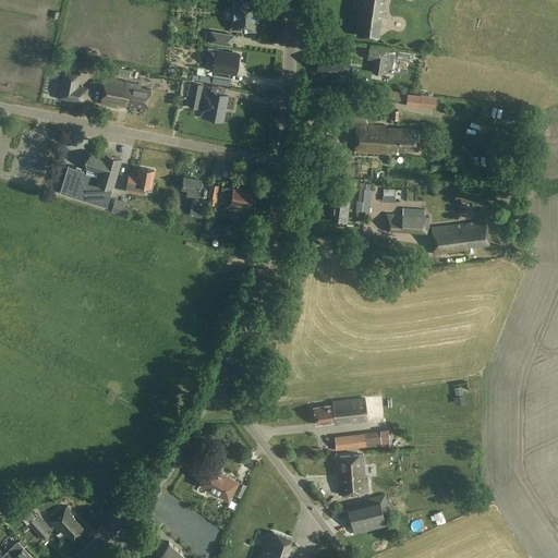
[(358,0),(358,7),(361,7),(356,35),(378,38),(381,19),(383,19),(385,0),(358,0)]
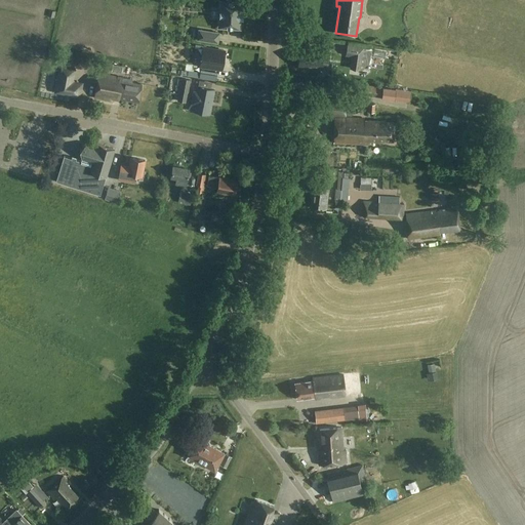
[(218,28),(240,29),(240,18),(242,19),(242,13),(241,12),(241,3),(220,1),(218,28)]
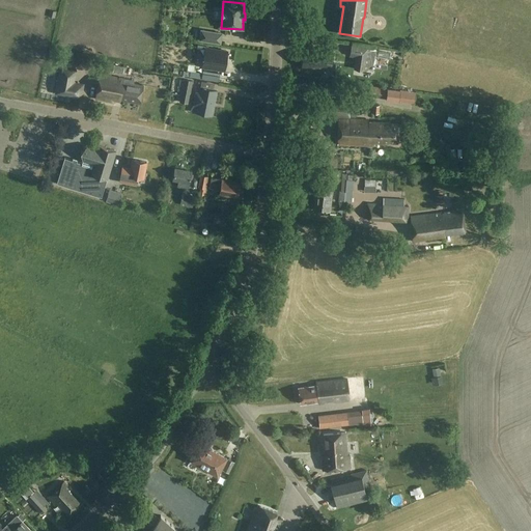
[(220,44),(221,34),(201,30),(199,40),(220,44)]
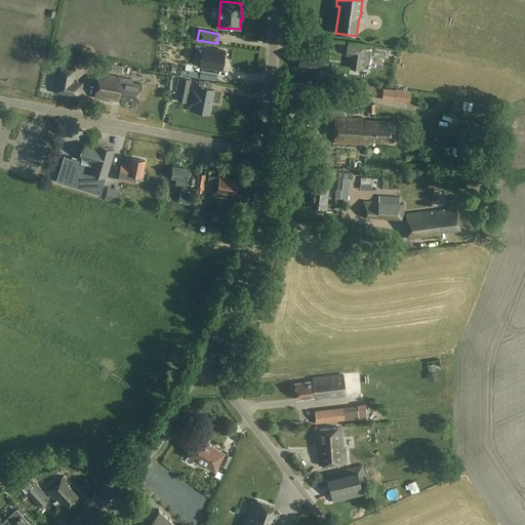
[(364,48),(348,45),(346,55),(352,56),(351,68),(361,70),(364,48)]
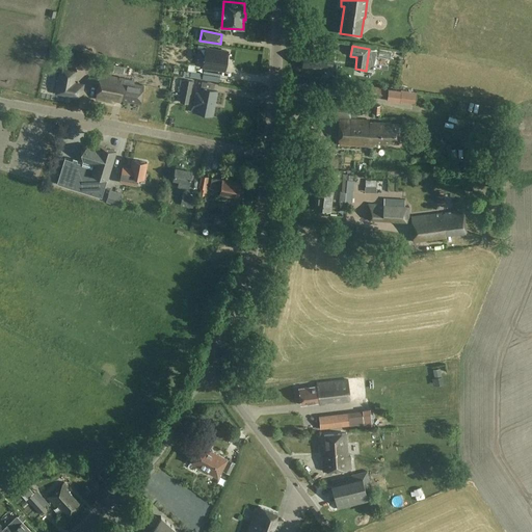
[(228,52),(206,48),(203,67),(225,71),(228,52)]
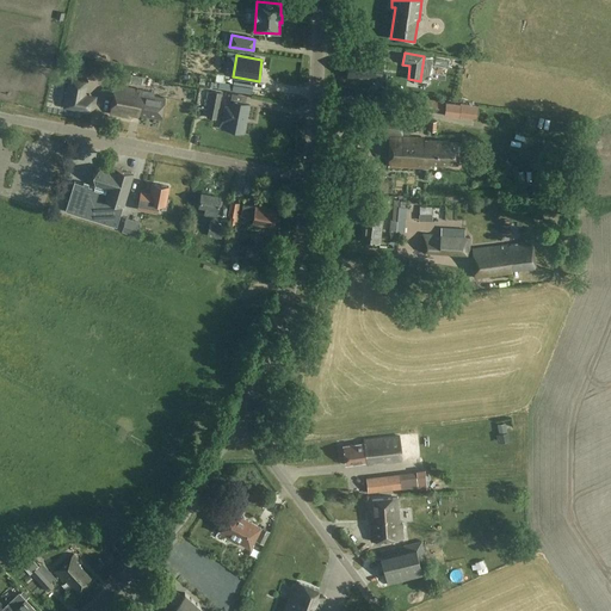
[(445,57),(425,56),(423,76),(443,79),(445,57)]
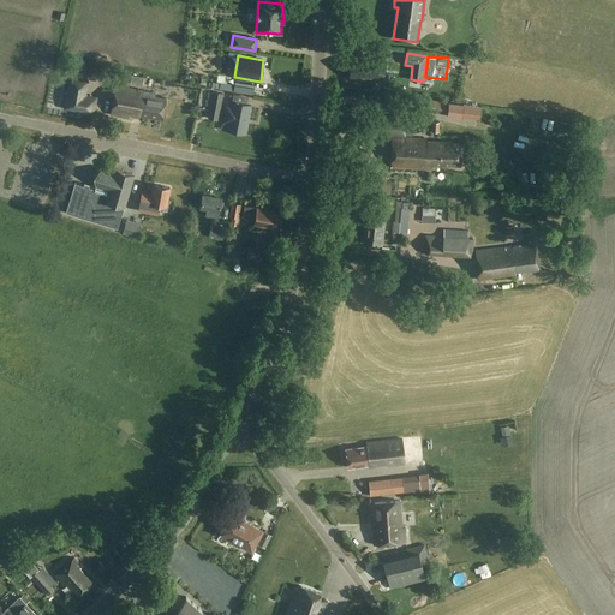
[(65,108),(93,113),(96,101),(84,99),(88,81),(71,77),(65,108)]
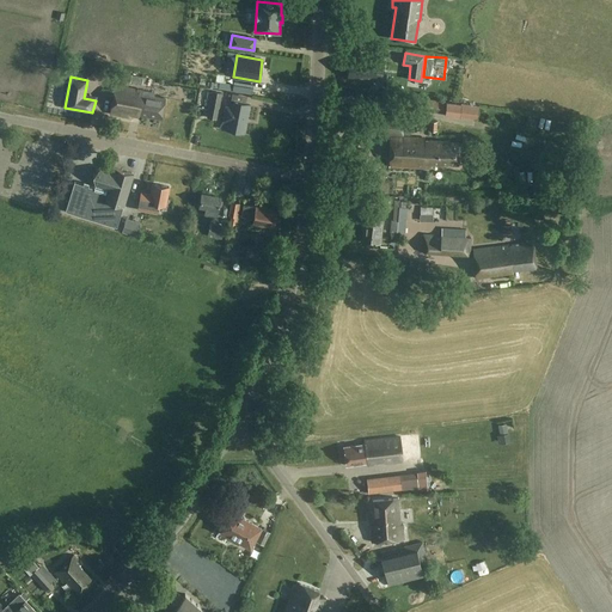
[(153,93),(115,85),(109,114),(129,117),(129,112),(161,118),(165,98),(153,96),(153,93)]
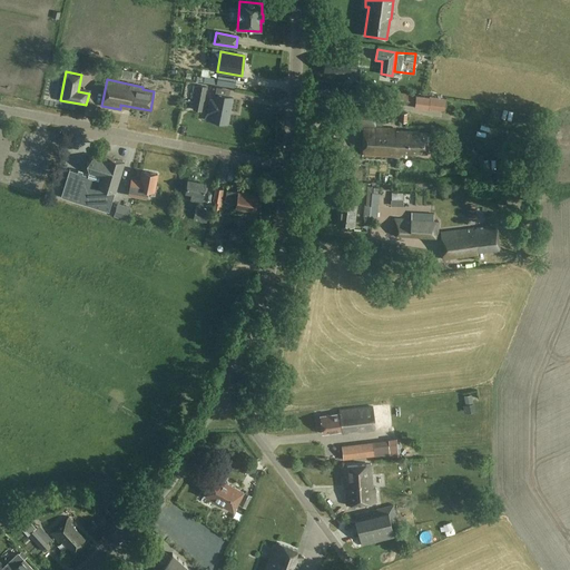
[(208,79),(207,86),(229,89),(231,82),(208,79)]
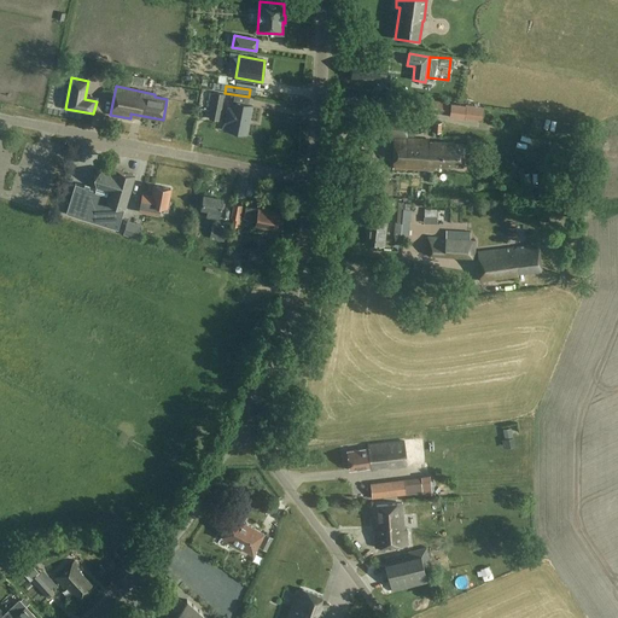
[(225,94),(214,92),(211,108),(221,109),(225,94)]
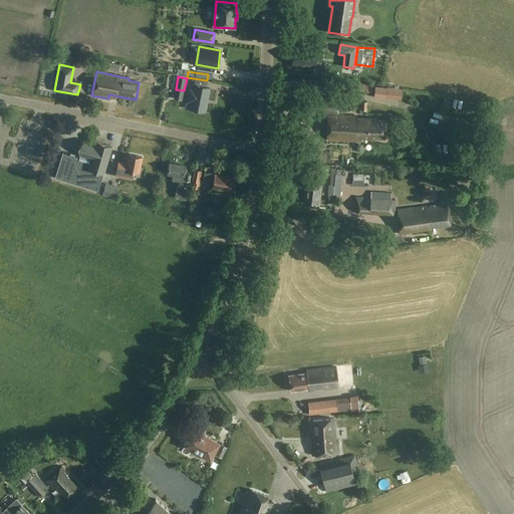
[(403,91),(357,83),(356,93),(401,101),(403,91)]
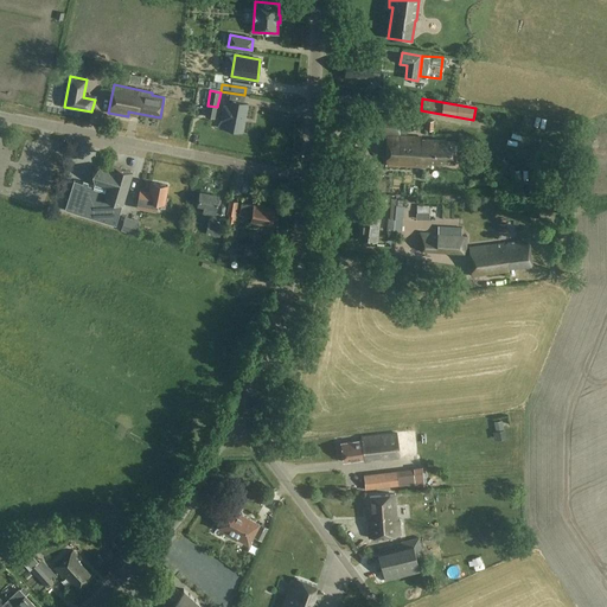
[(247,104),(229,101),(228,106),(225,106),(224,109),(223,109),(221,120),(224,120),(223,128),(242,132),(247,104)]
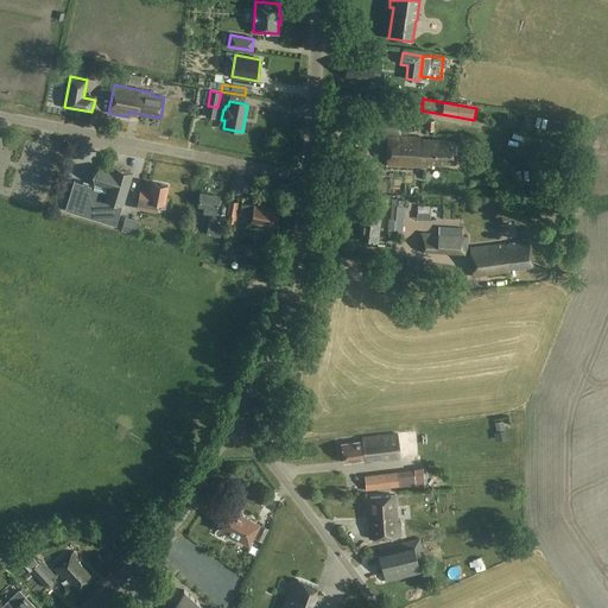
[(401,116),(365,114),(363,131),(406,134),(407,119),(401,118),(401,116)]
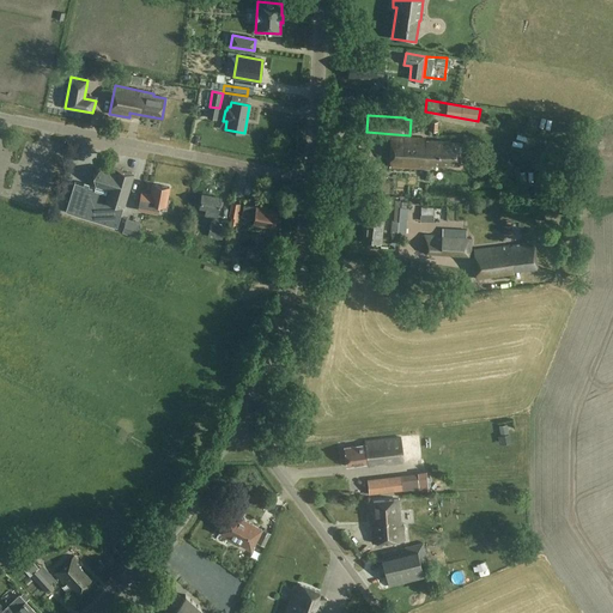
[(423,139),(392,138),(390,168),(432,169),(432,165),(449,165),(449,164),(460,165),(460,143),(449,143),(449,141),(423,140),(423,139)]
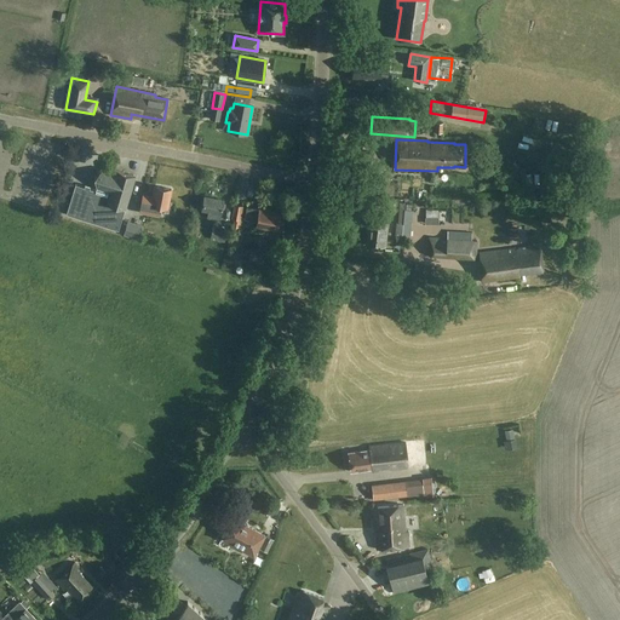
[(116,173),(103,170),(95,177),(97,188),(96,191),(90,189),(90,187),(85,185),(84,188),(75,184),(65,214),(119,230),(136,176),(116,170),(116,173)]
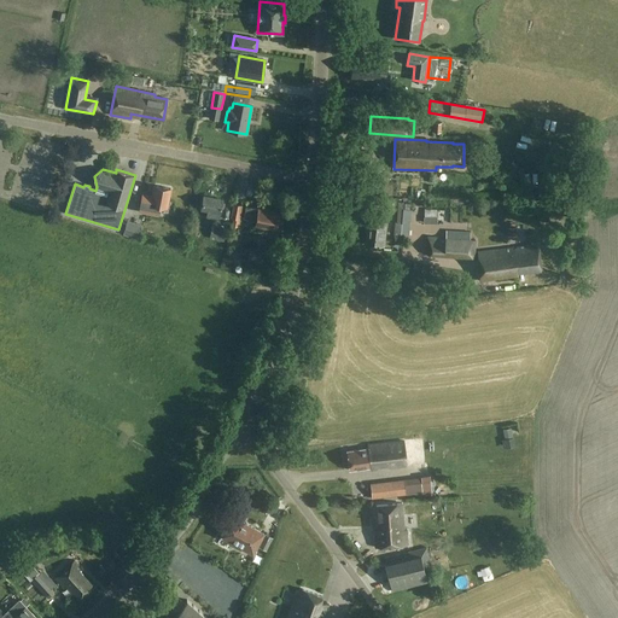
[(172,188),(155,186),(152,197),(143,194),(139,211),(158,215),(161,207),(167,208),(172,188)]
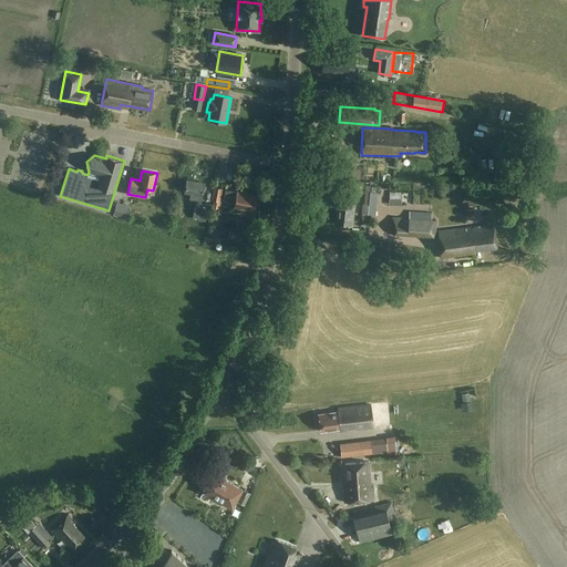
[(205,183),(186,179),(184,192),(191,194),(189,199),(200,202),(205,183)]
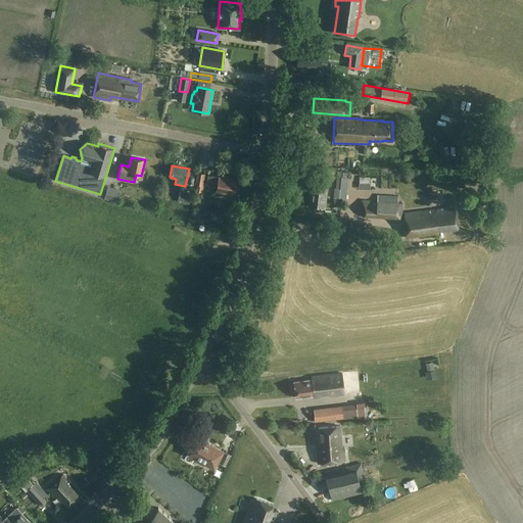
[(236,179),(207,175),(205,185),(217,186),(216,191),(233,194),(236,179)]
